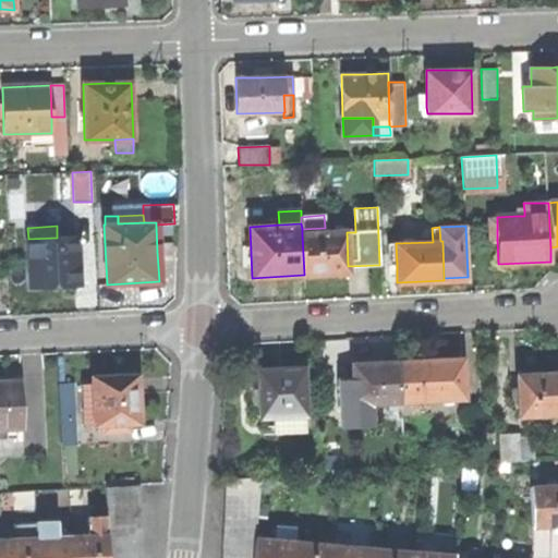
[(325,233),(302,234),(304,275),(325,274),(348,273),(348,266),(347,232),(325,233)]
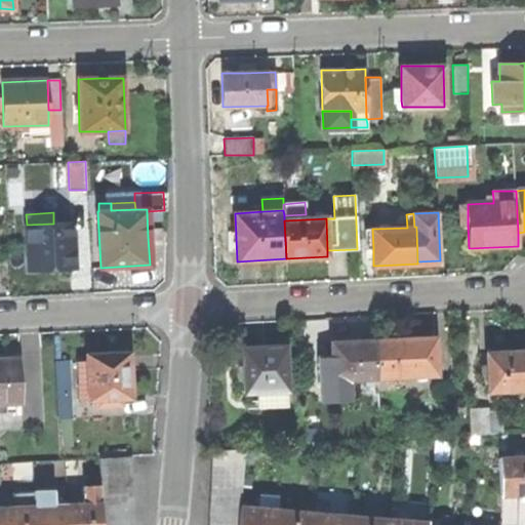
[(53,224),(27,225),(29,272),(48,271),(75,269),(72,223),(53,224)]
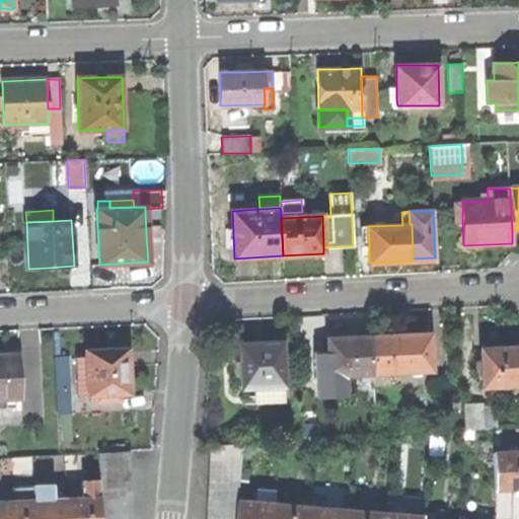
[(399,336),(371,337),(373,385),(388,384),(387,372),(430,371),(429,335),(399,336)]
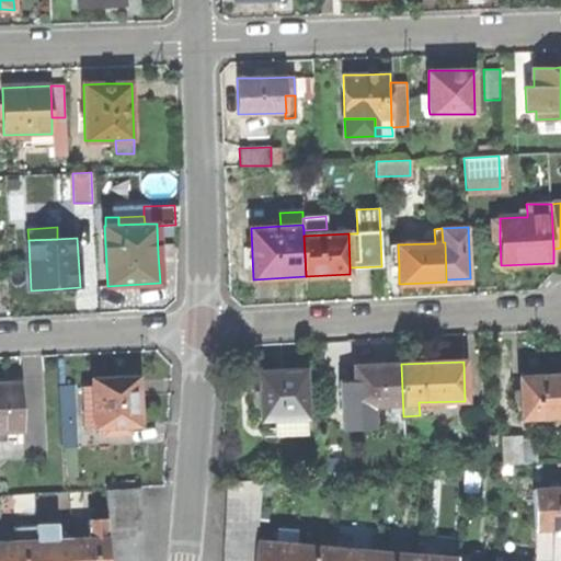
[(377,365),(355,366),(356,405),(384,404),(384,418),(403,416),(401,364),(377,365)]
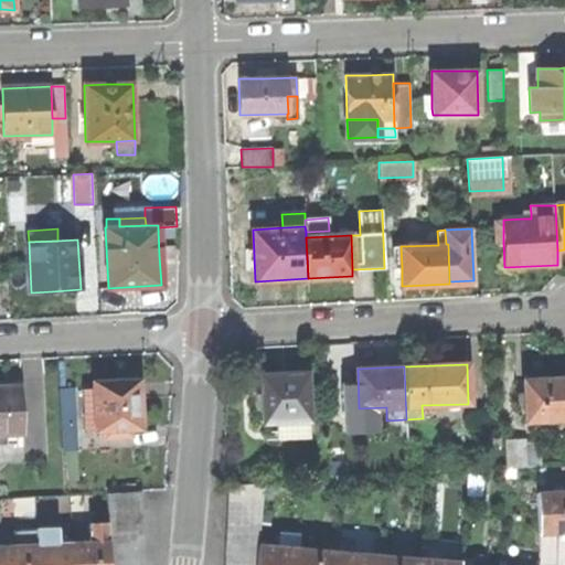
[(281,373),(262,374),(262,395),(263,408),(263,423),(278,423),(309,422),(307,373),(281,373)]
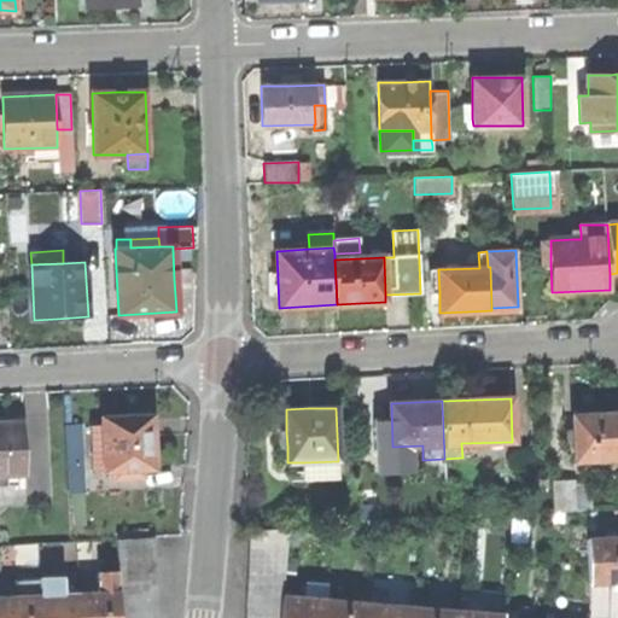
[(596,415),(573,417),(576,460),(617,458),(617,425),(617,414),(596,415)]
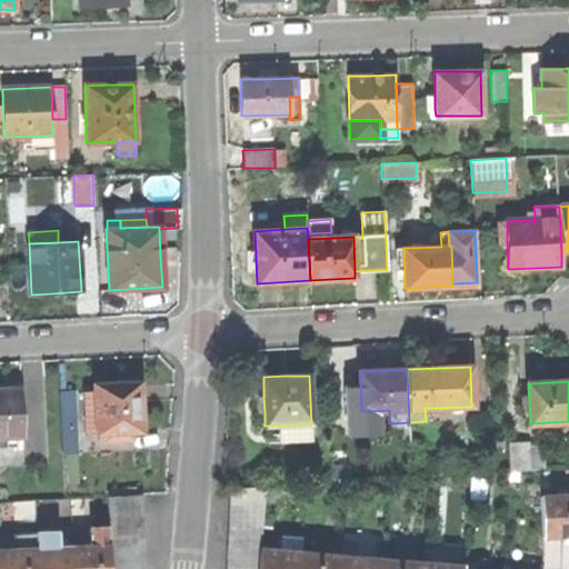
[(140,383),(96,385),(96,390),(97,432),(108,432),(131,431),(141,431),(141,409),(140,383)]
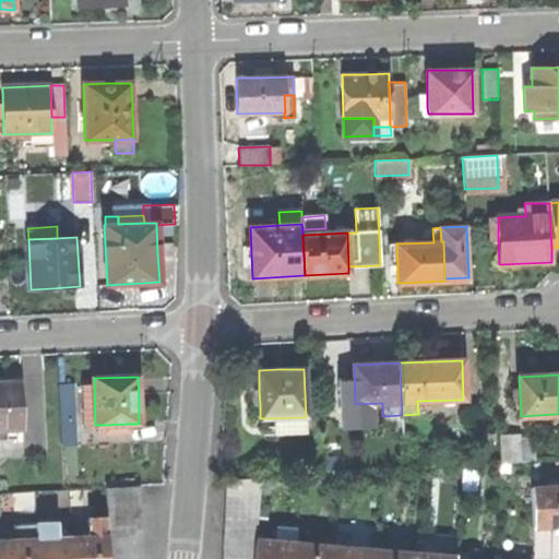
[(0,383),(0,429),(23,429),(21,383),(0,383)]
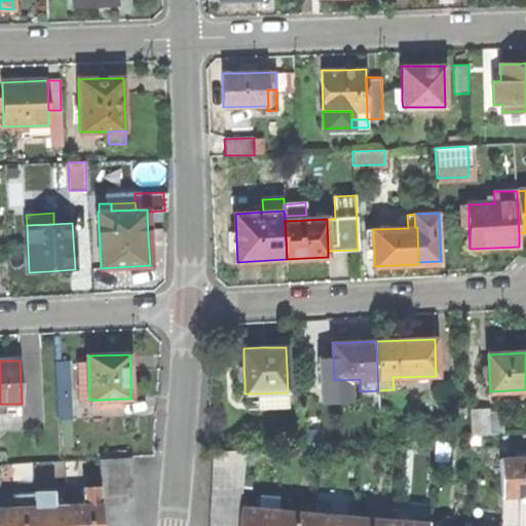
[(70,361),(54,362),(58,419),(73,419),(70,361)]
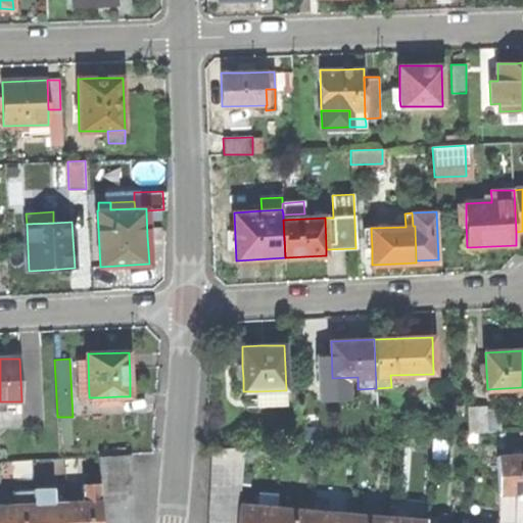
[(78,397),(89,397),(88,359),(77,360),(78,397)]
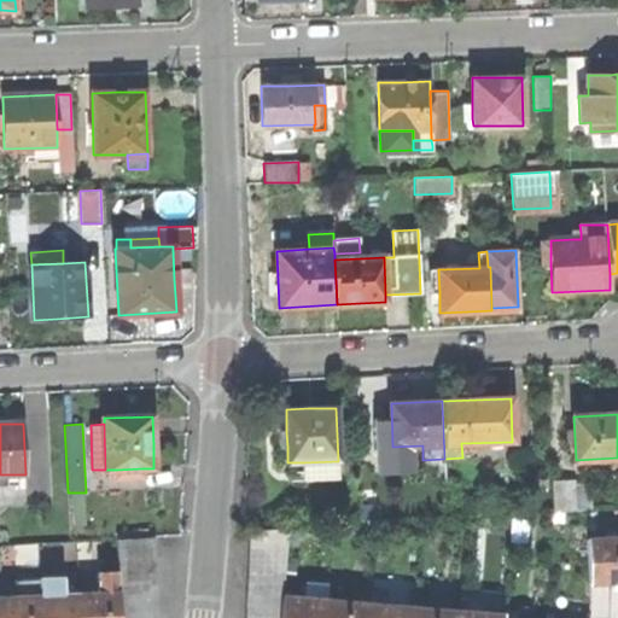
[(338,479),(338,461),(304,462),(305,481),(338,479)]
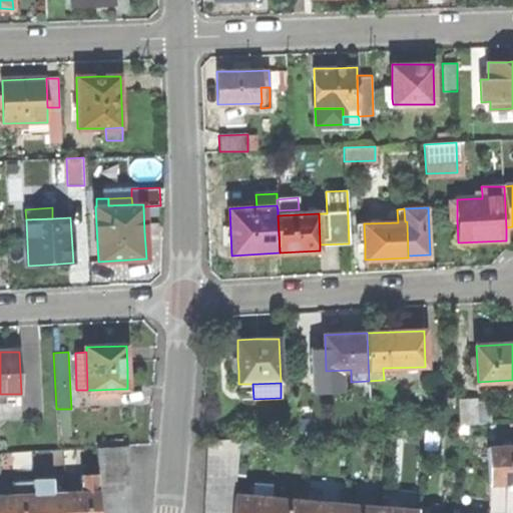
[(460,425),(478,424),(477,398),(459,399),(460,425)]
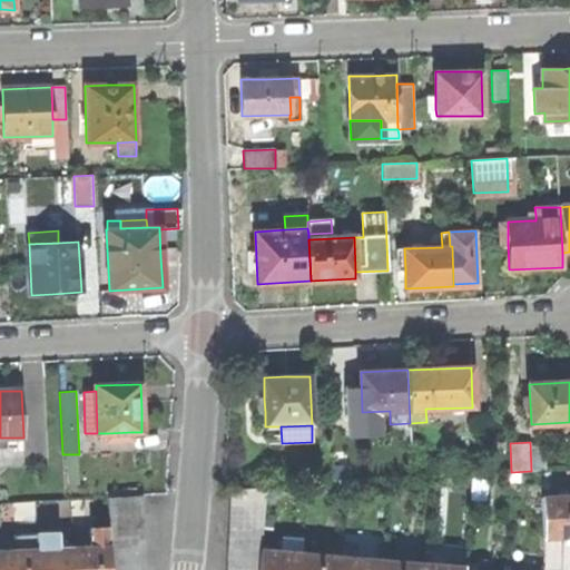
[(346,452),(333,453),(333,482),(347,482),(346,452)]
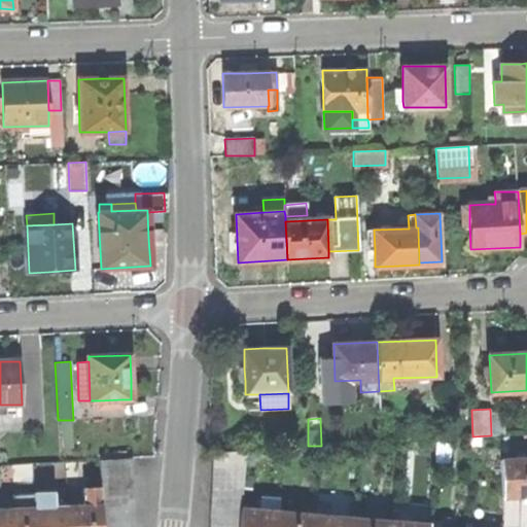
[(215,469),(245,471),(246,453),(215,455),(215,469)]
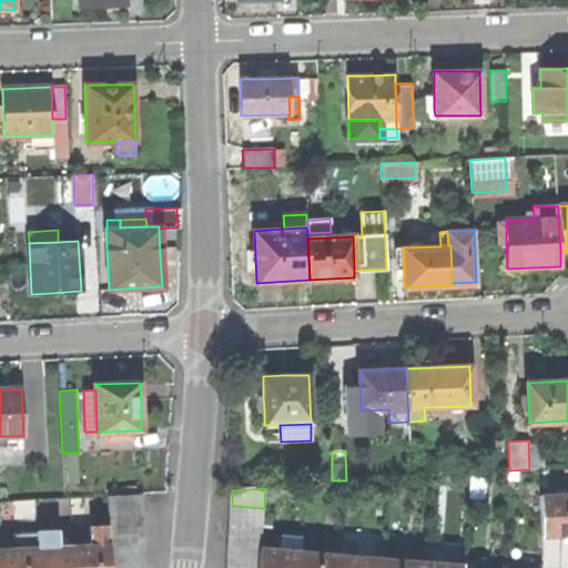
[(143,567),(140,494),(108,496),(110,546),(110,567),(143,567)]
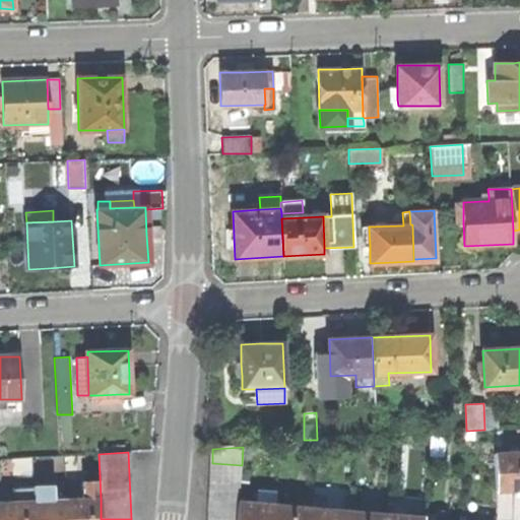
[(519,489),(519,452),(495,454),(497,491),(507,490),(513,490),(519,489)]
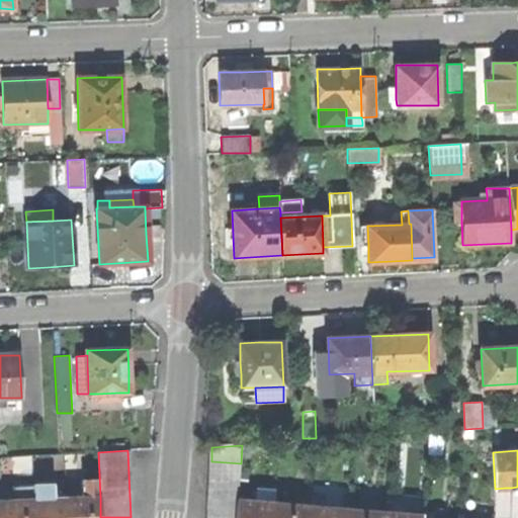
[(241,463),(211,461),(210,478),(240,480),(241,463)]
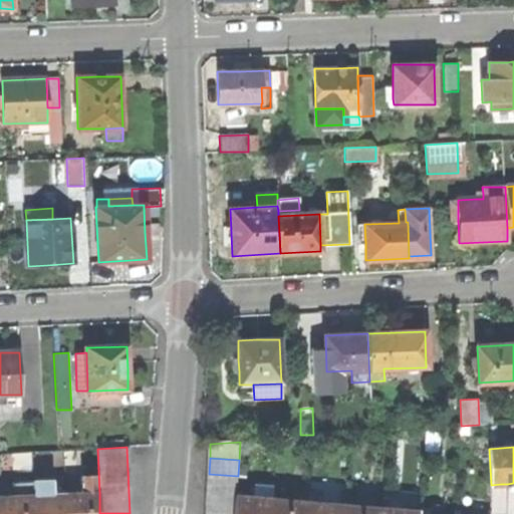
[(32,473),(43,472),(42,460),(31,461),(32,473)]
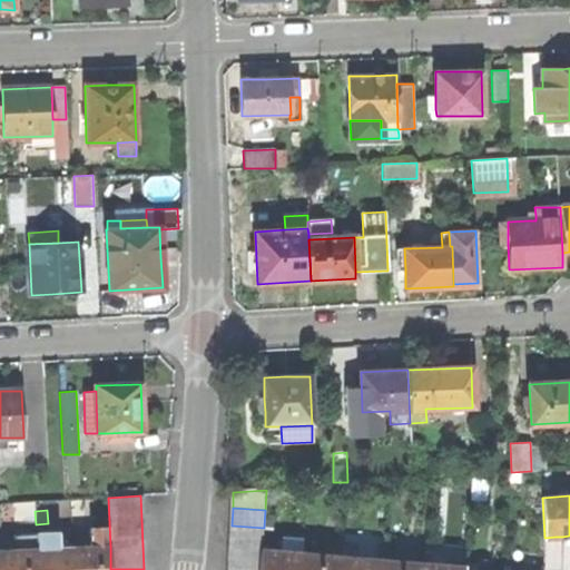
[(36,524),(35,511),(15,512),(16,529),(36,527),(36,524)]
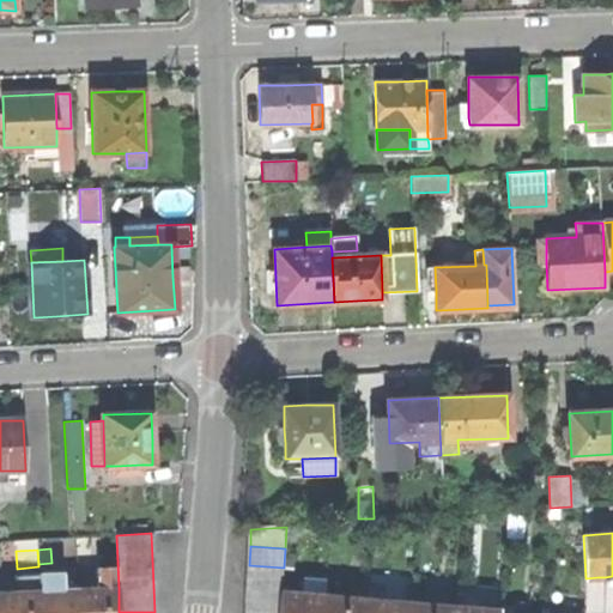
[(284,568),(249,565),(248,582),(281,586),(284,568)]
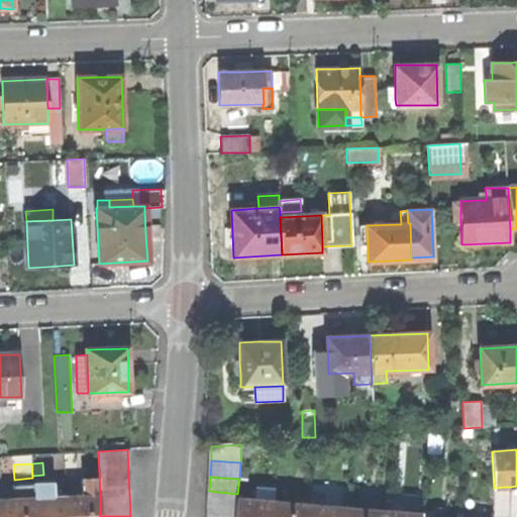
[(14,500),(33,500),(33,485),(13,486),(14,500)]
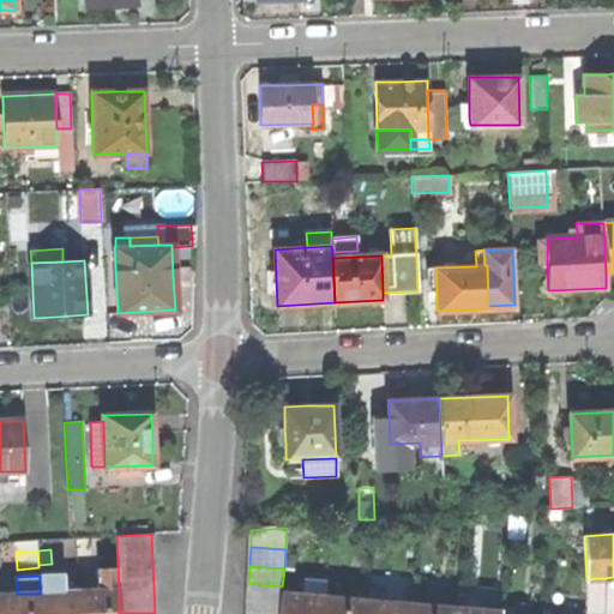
[(40,576),(40,594),(64,593),(62,576),(40,576)]
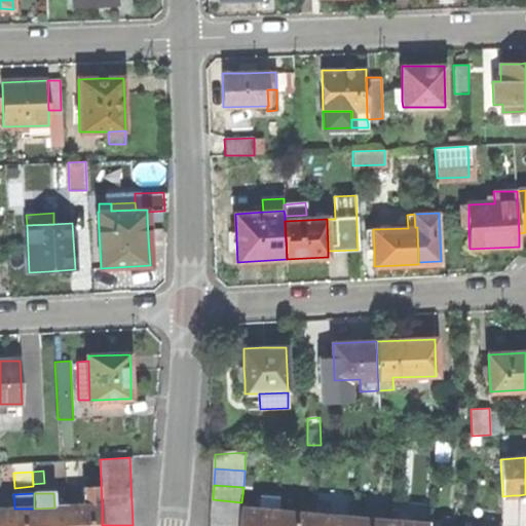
[(213,499),(213,516),(240,519),(241,509),(241,502),(213,499)]
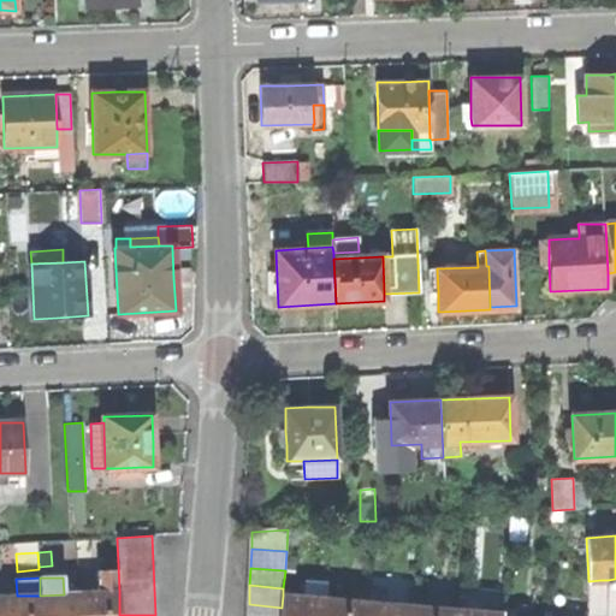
[(119,615),(119,592),(80,593),(80,615),(119,615)]
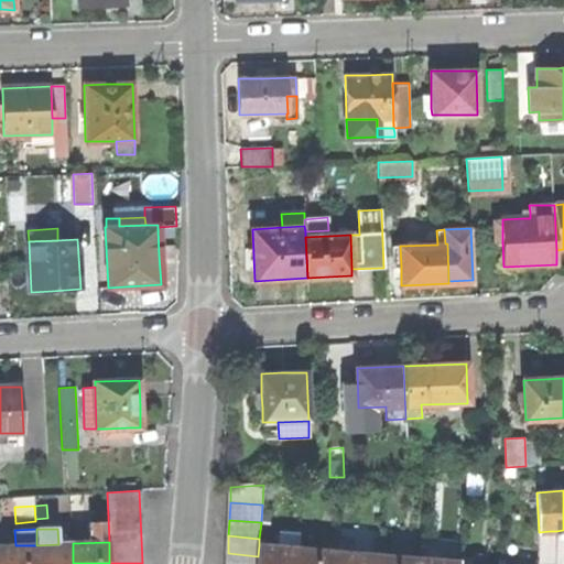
[(73,563),(73,543),(58,544),(36,545),(38,563),(73,563)]
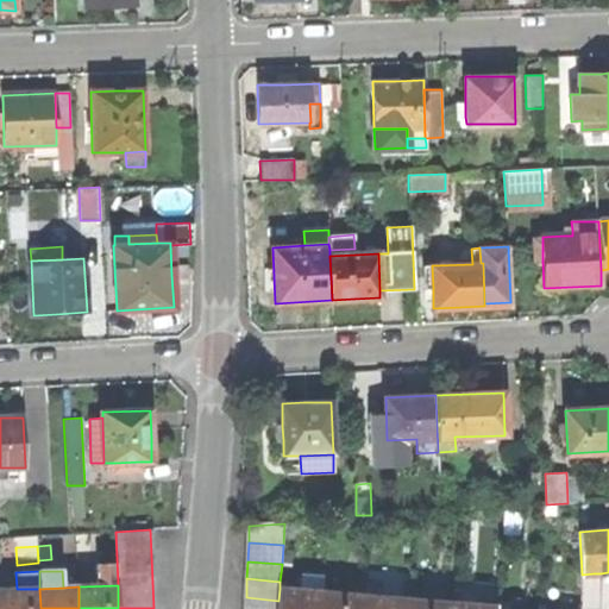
[(1,590),(1,608),(41,608),(39,589),(17,589),(1,590)]
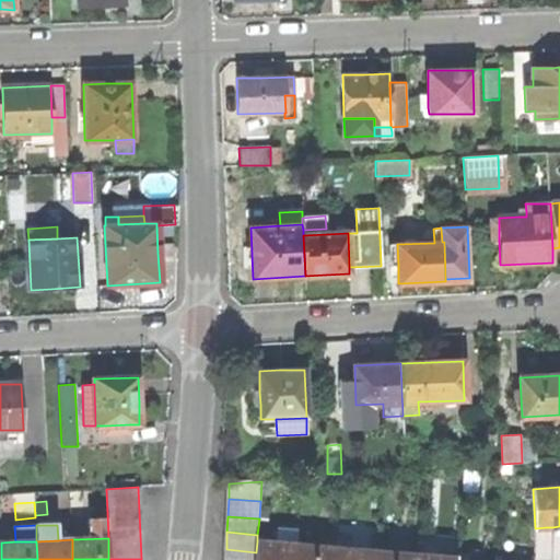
[(295,559),(298,545),(257,541),(256,552),(255,559),(295,559)]
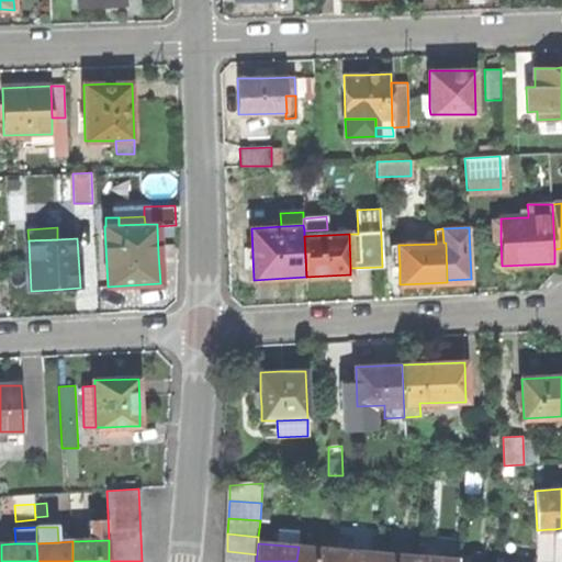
[(337,561),(338,550),(299,547),(296,561),(337,561)]
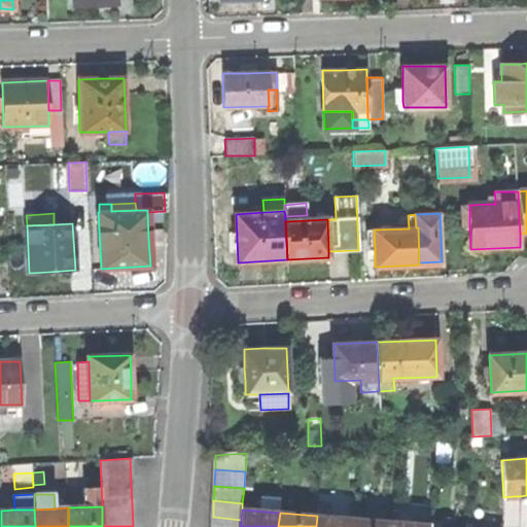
[(353,526),(354,519),(317,516),(316,526),(353,526)]
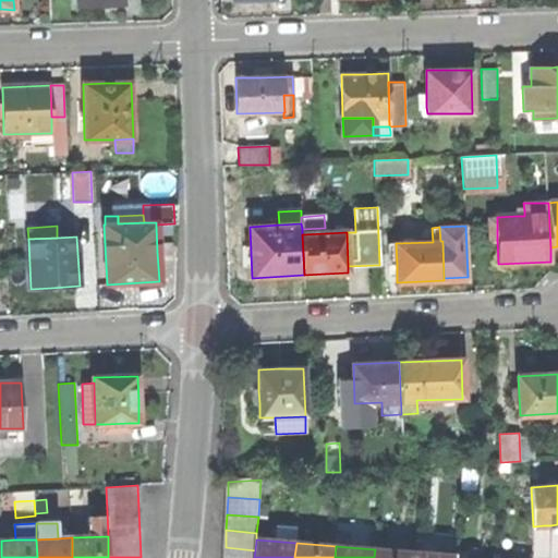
[(226,547),(225,557),(254,557),(255,550),(226,547)]
